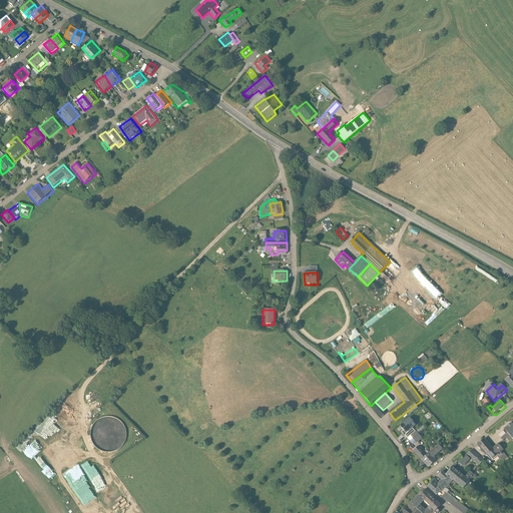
[(387,414),(383,410),(375,402),(371,406),(382,418),(387,414)]
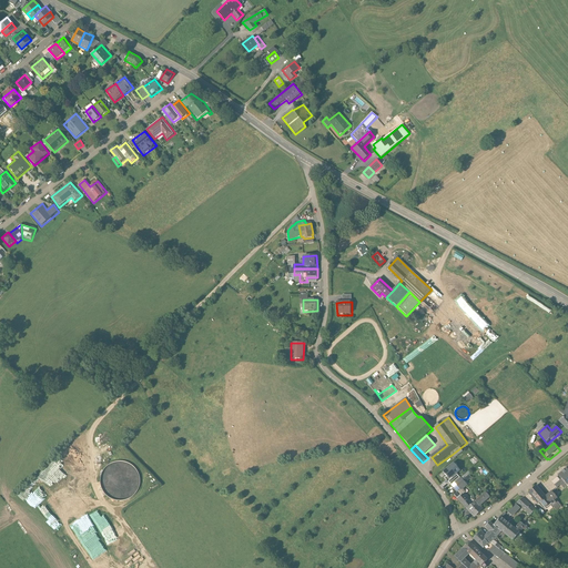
[(539,462),(531,453),(527,457),(535,466),(539,462)]
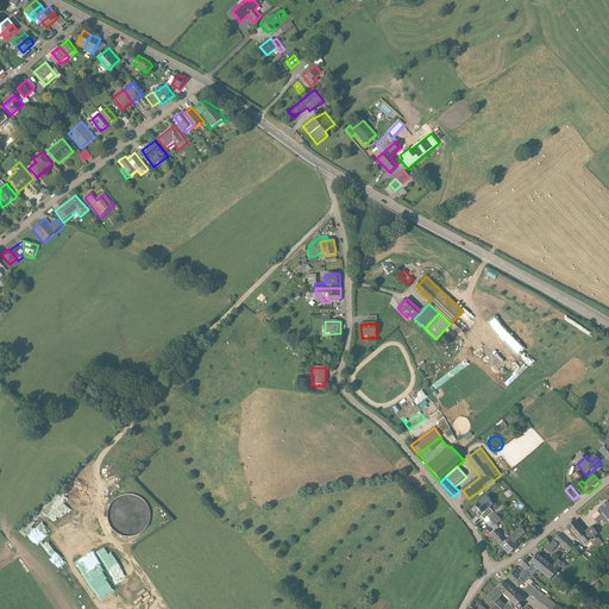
[(144,502),(138,497),(132,496),(125,496),(118,498),(113,503),(110,509),(108,516),(108,522),(112,528),(117,533),(123,537),(129,537),(136,535),(142,533),(145,528),(149,522),(150,515),(148,508),(144,502)]
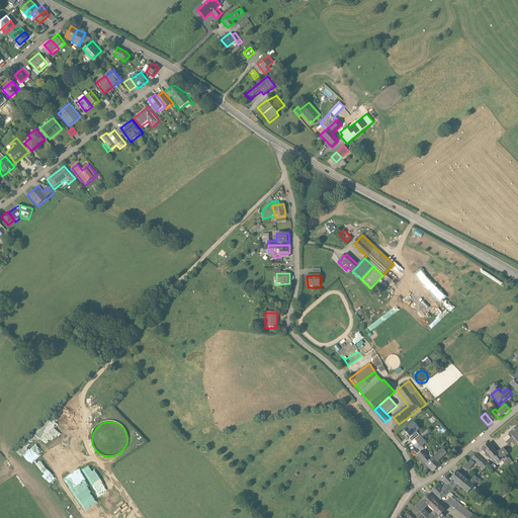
[(413,423),(404,431),(410,438),(416,432),(419,429),(413,423)]
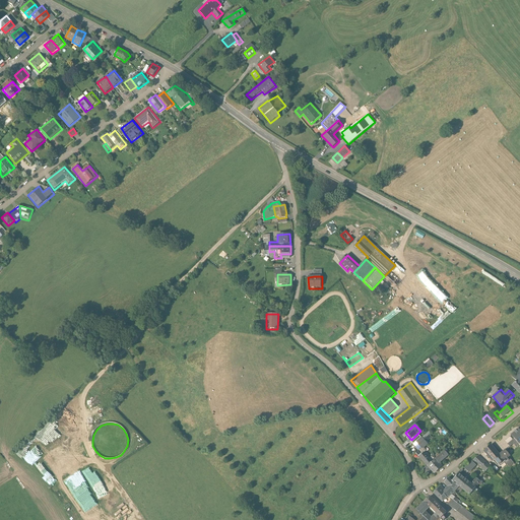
[(420,438),(417,434),(411,440),(410,441),(413,444),(420,438)]
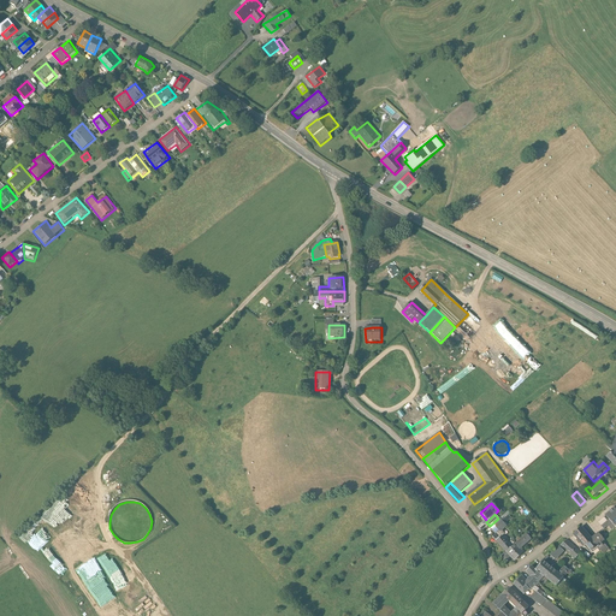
[(490,528),(496,535),(507,526),(499,519),(490,528)]
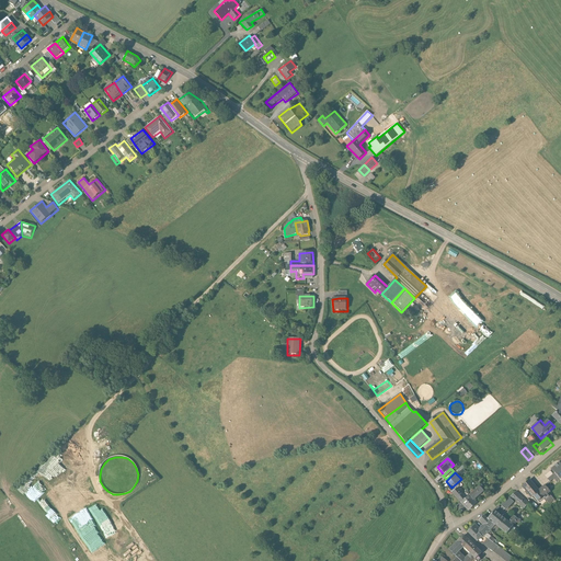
[(550,473),(546,477),(551,483),(554,481),(558,484),(560,481),(560,478),(556,472),(551,476),(550,473)]
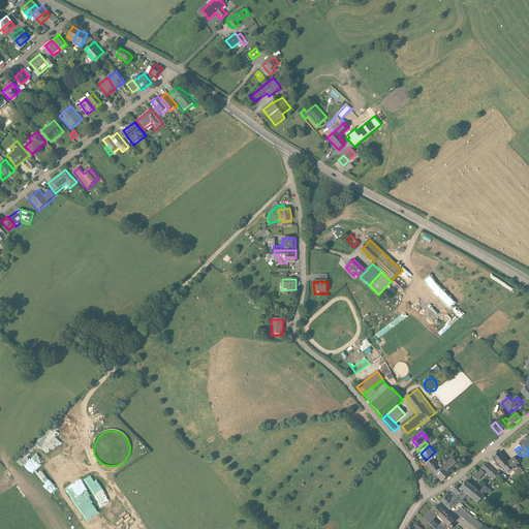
[(509,463),(500,454),(493,460),(502,470),(504,469),(508,474),(512,470),(516,473),(519,469),(517,467),(520,464),(515,459),(509,463)]
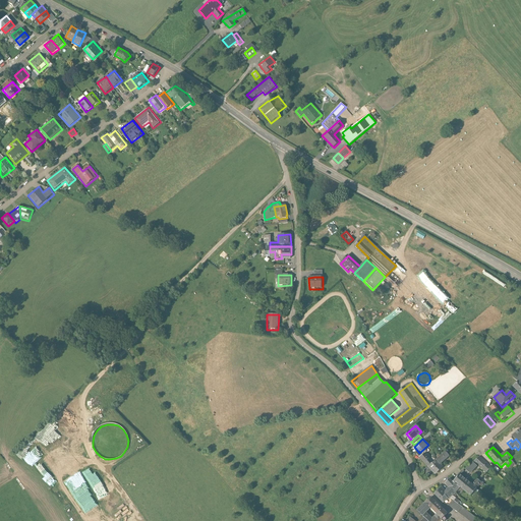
[(436,461),(441,466),(450,458),(445,453),(436,461)]
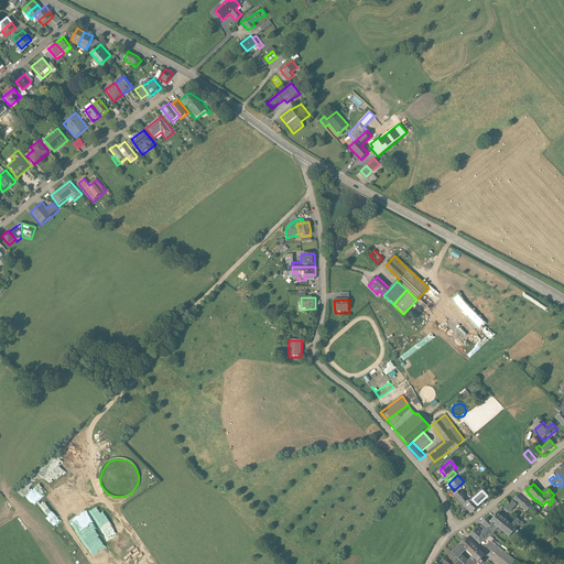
[(464,507),(470,500),(462,491),(455,497),(464,507)]
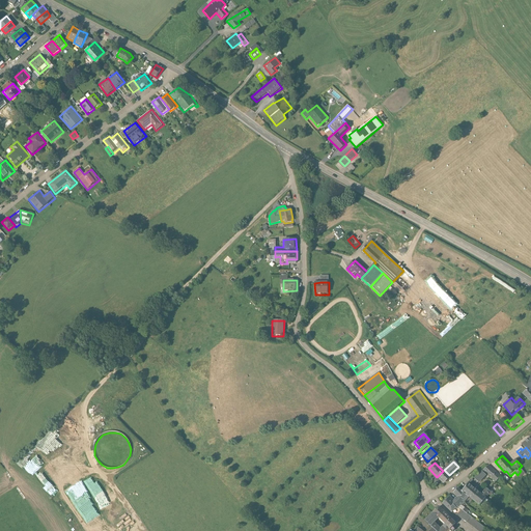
[(501,478),(490,466),(475,479),(480,484),(487,476),(495,484),(501,478)]
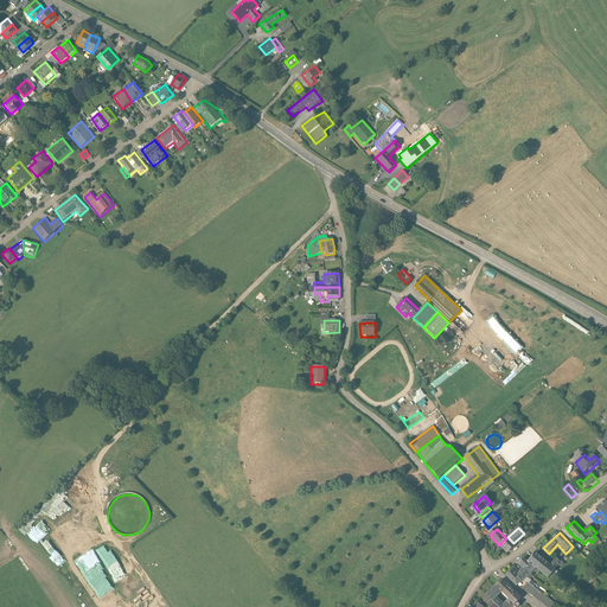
[(517,547),(513,543),(508,537),(506,538),(499,545),(493,550),(499,556),(504,551),(508,555),(517,547)]
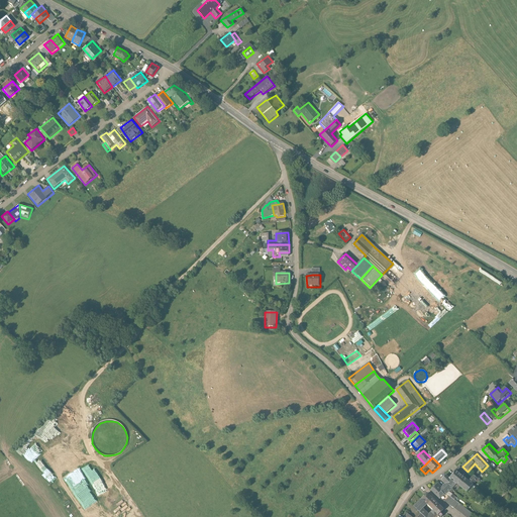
[(507,458),(504,462),(507,466),(512,461),(508,457),(507,458)]
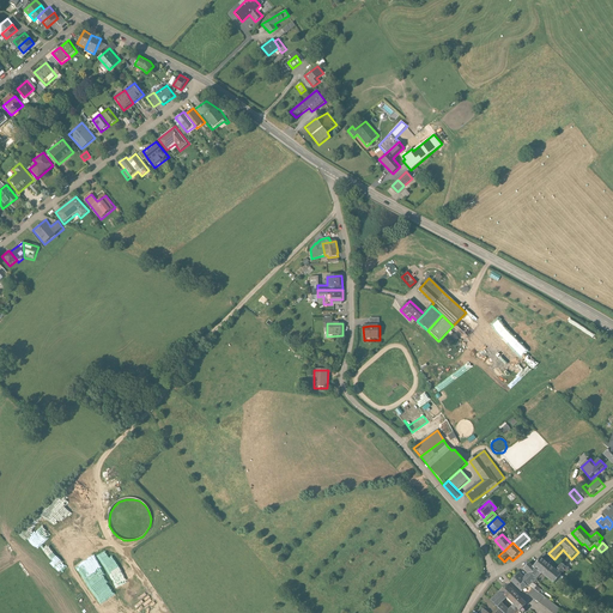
[(90,548),(80,553),(87,568),(97,564),(90,548)]
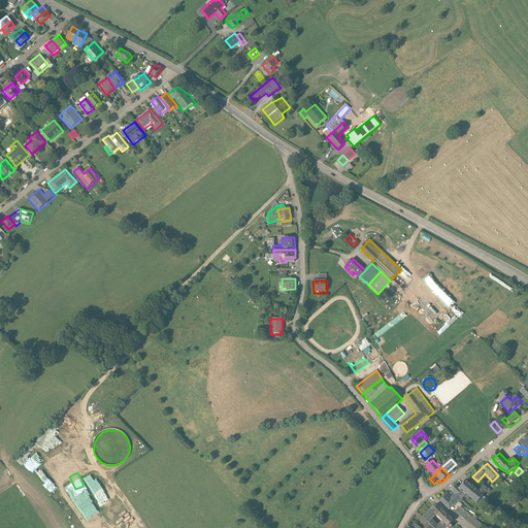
[(480,492),(467,481),(460,489),(466,495),(477,504),(489,491),(485,487),(480,492)]
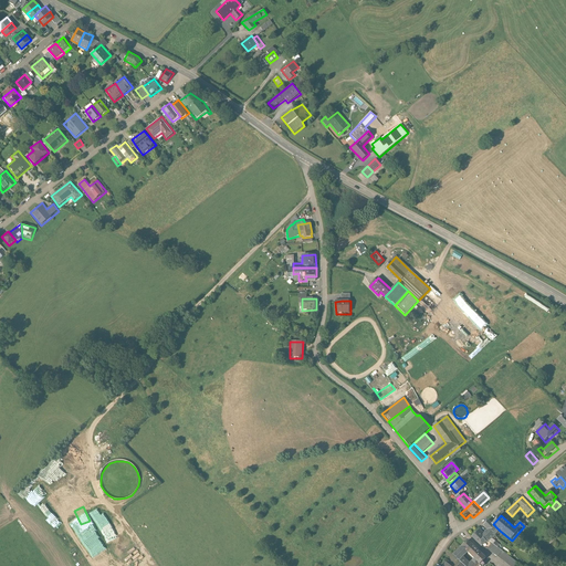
[(58,521),(52,524),(55,532),(62,528),(58,521)]
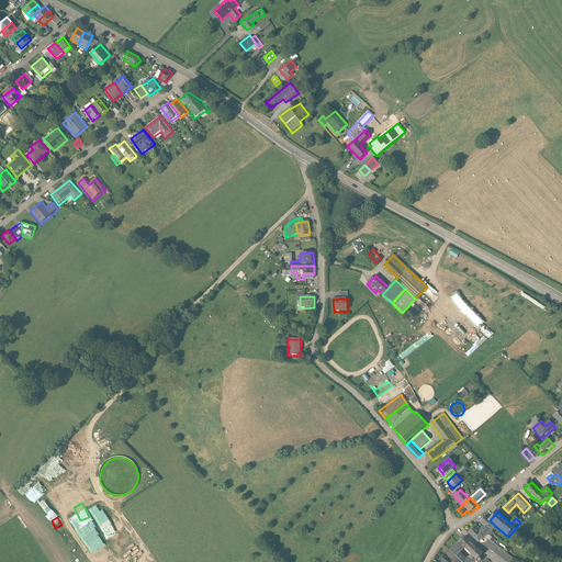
[(486,518),(481,524),(483,526),(491,532),(496,527),(490,520),(486,518)]
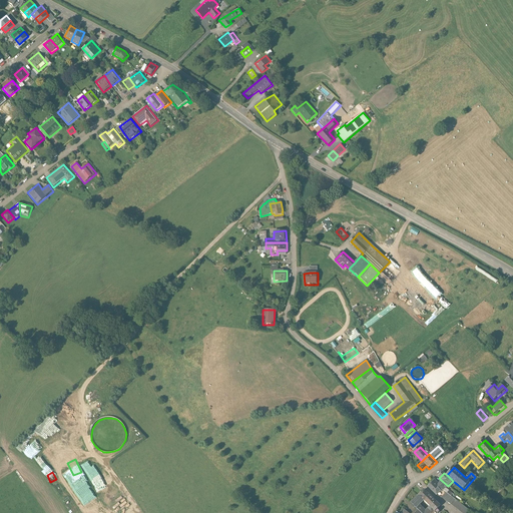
[(96,488),(103,484),(98,475),(91,479),(96,488)]
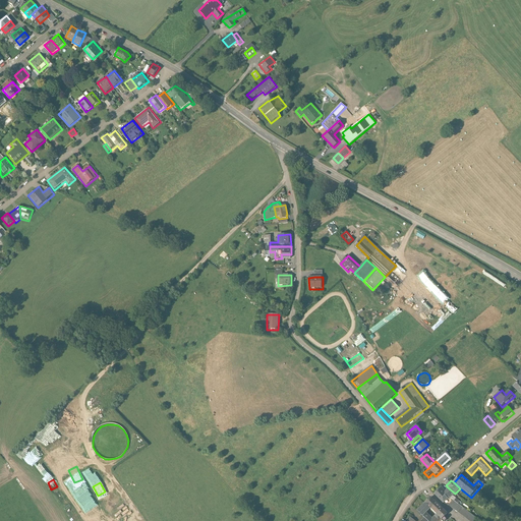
[(444,505),(448,501),(441,496),(446,490),(441,486),(433,496),(444,505)]
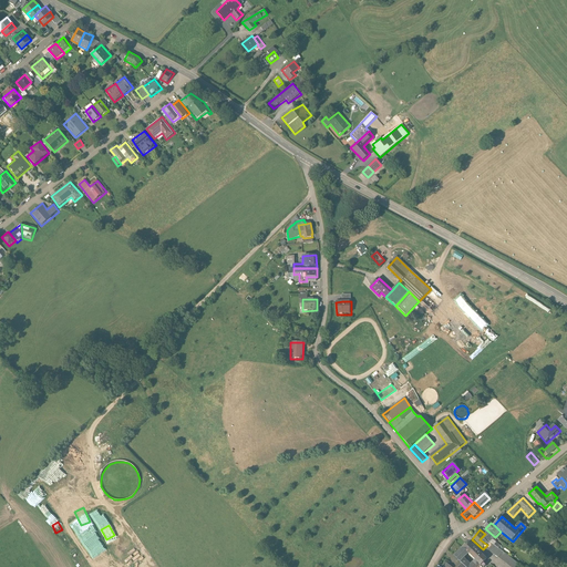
[(485,534),(480,539),(487,545),(488,546),(491,543),(493,540),(495,537),(487,531),(485,534)]
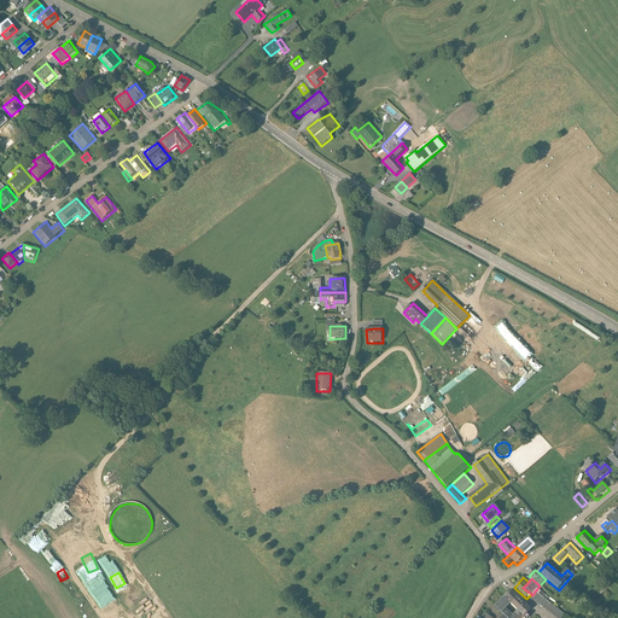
[(494,598),(496,594),(501,600),(509,592),(502,584),(489,598),(494,604),(497,601),(494,598)]
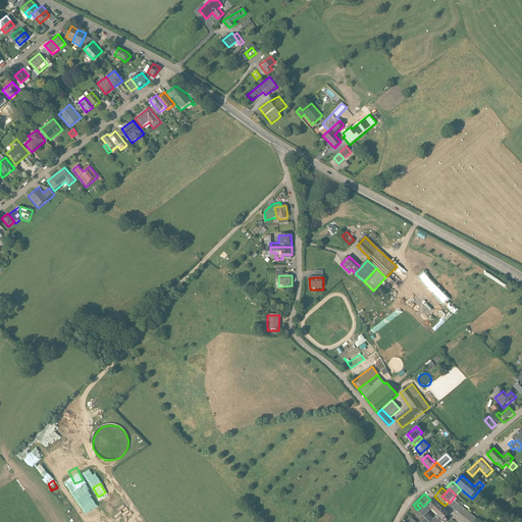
[(454,498),(452,500),(454,502),(459,506),(461,503),(454,498)]
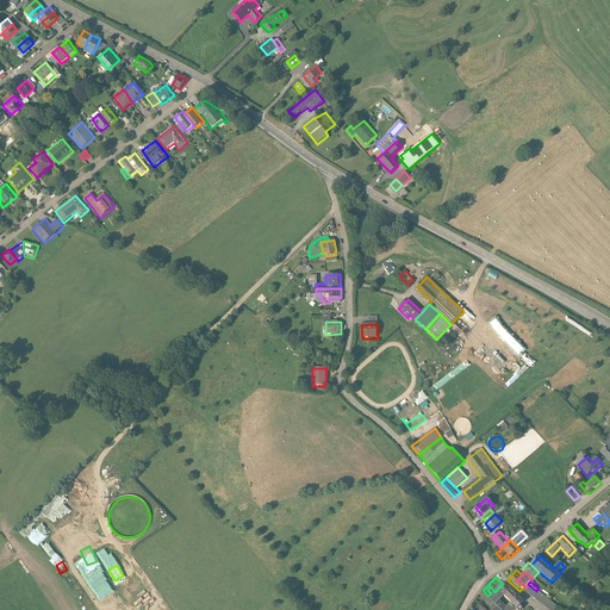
[(523,603),(504,583),(497,590),(504,597),(511,604),(506,609),(508,609),(516,609),(517,609),(516,609),(522,609),(520,607),(523,603)]
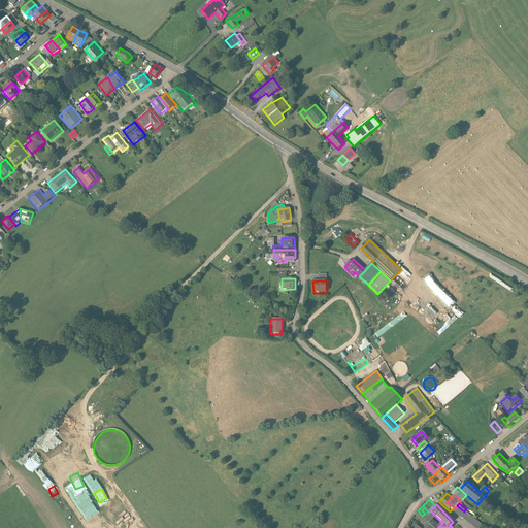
[(455,513),(466,521),(473,527),(481,527),(483,526),(470,516),(464,512),(459,507),(455,513)]
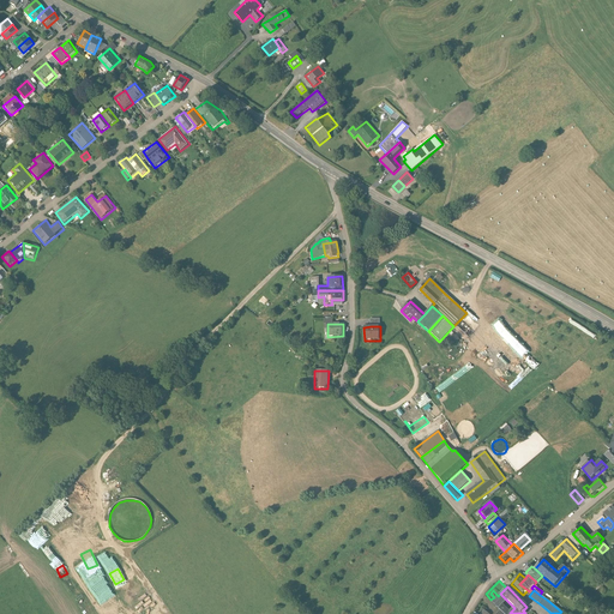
[(511,613),(510,613),(503,606),(507,601),(500,594),(491,603),(500,613),(501,613),(511,613)]
